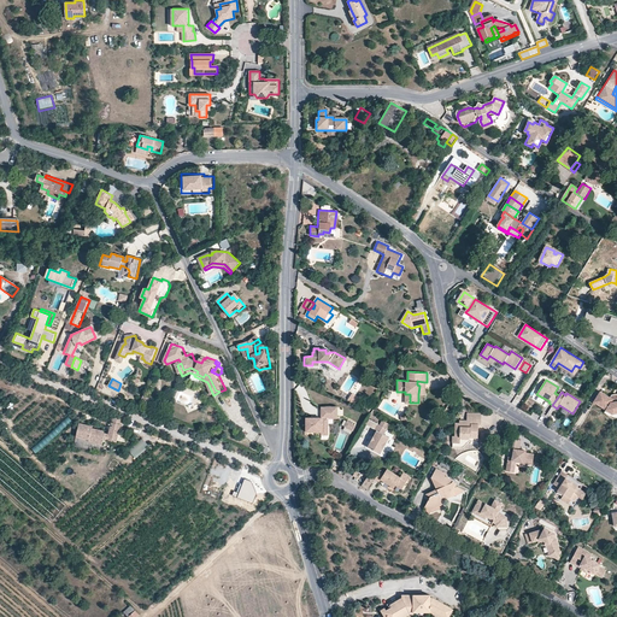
[(604,394),(598,404),(607,410),(613,415),(612,417),(616,417),(616,397),(612,399),(611,398),(604,393),(604,394)]
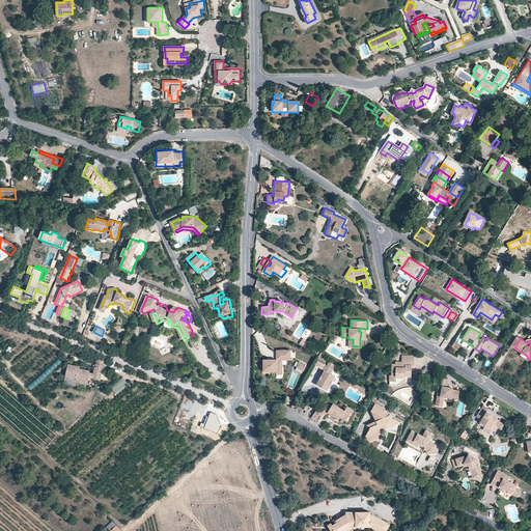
[(306,348),(310,342),(304,339),(300,345),(306,348)]
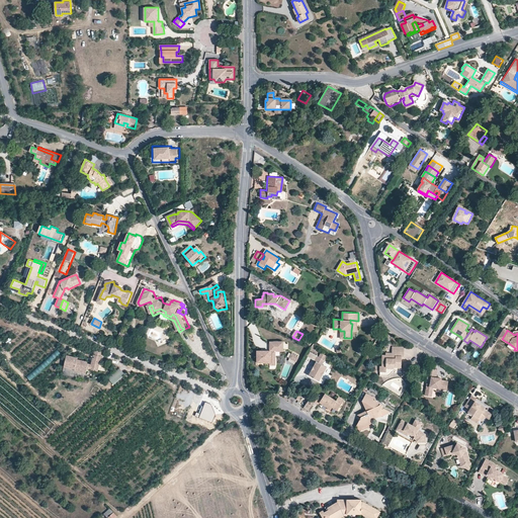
[(283,342),(270,342),(270,351),(257,351),(257,363),(269,363),(269,365),(275,365),(275,351),(283,351),(283,342)]
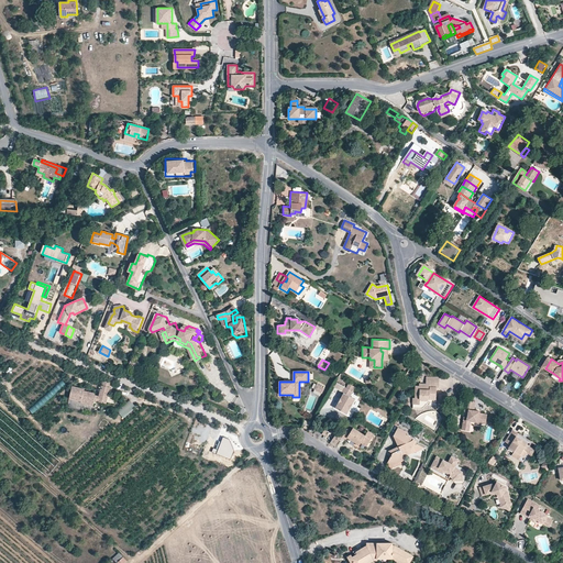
[(427,398),(429,398),(429,396),(435,396),(435,387),(439,387),(439,377),(426,376),(426,384),(426,386),(418,386),(415,386),(415,397),(412,397),(412,404),(418,404),(419,398),(420,398),(427,398)]
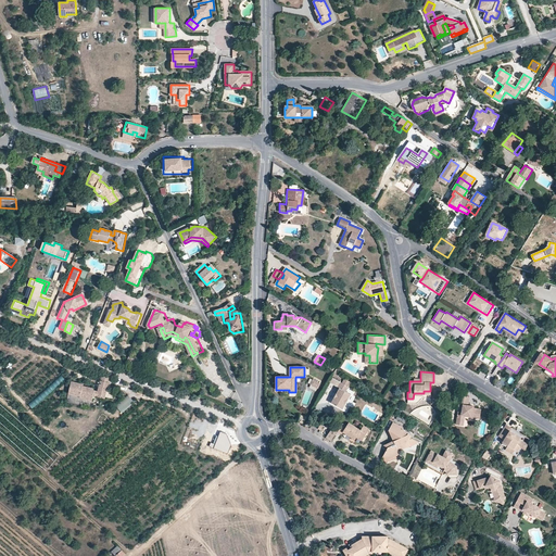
[(65,379),(61,375),(27,405),(32,409),(65,379)]
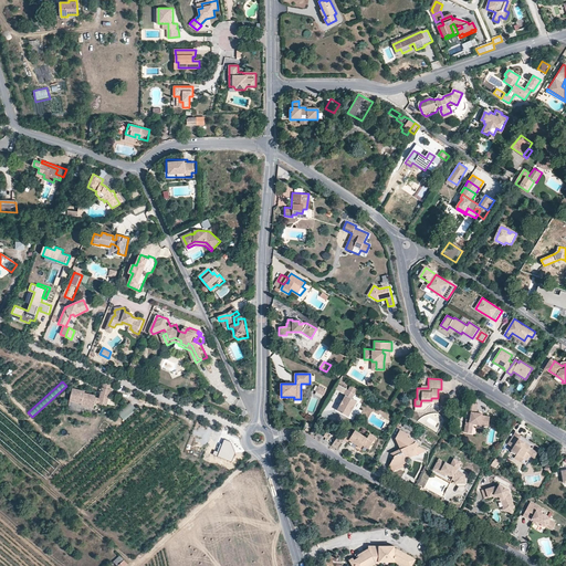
[(73,388),(70,400),(82,404),(81,406),(94,409),(95,404),(96,398),(96,396),(84,392),(85,391),(73,388)]
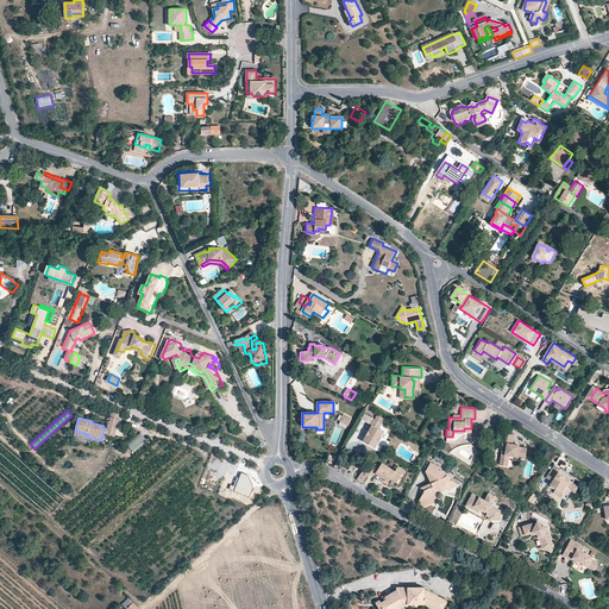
[(111,418),(108,426),(117,428),(119,420),(111,418)]
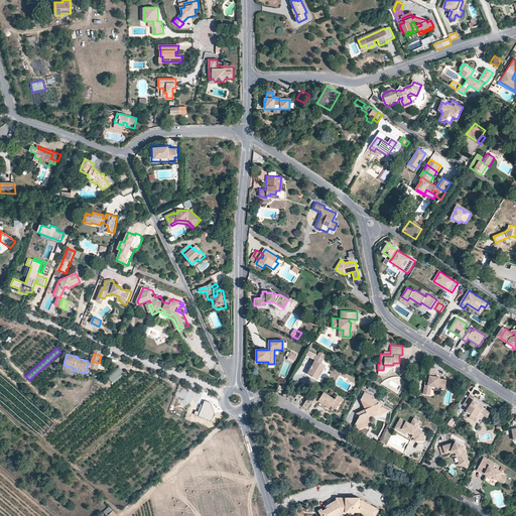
[(314,360),(315,361),(308,375),(323,382),(330,368),(326,366),(328,361),(325,360),(317,356),(314,360)]
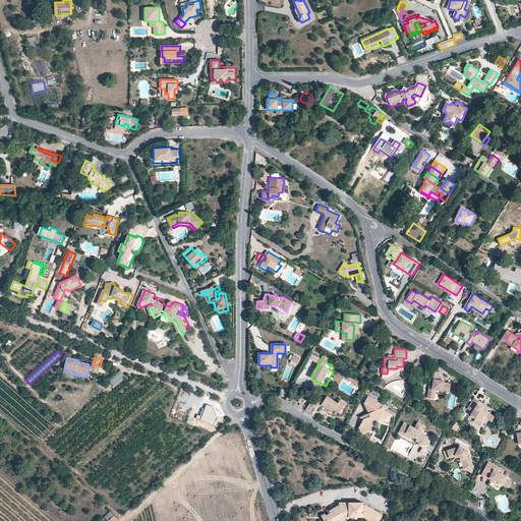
[(93,364),(92,367),(91,372),(98,374),(99,372),(100,366),(93,364)]
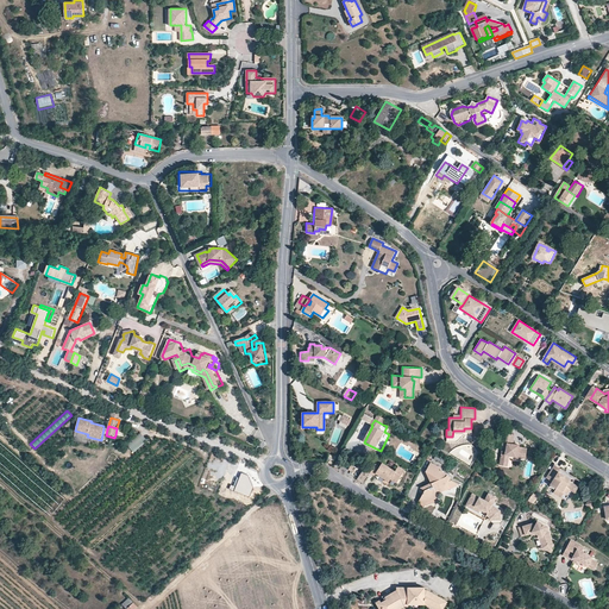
[(117,428),(115,435),(123,438),(125,429),(117,428)]
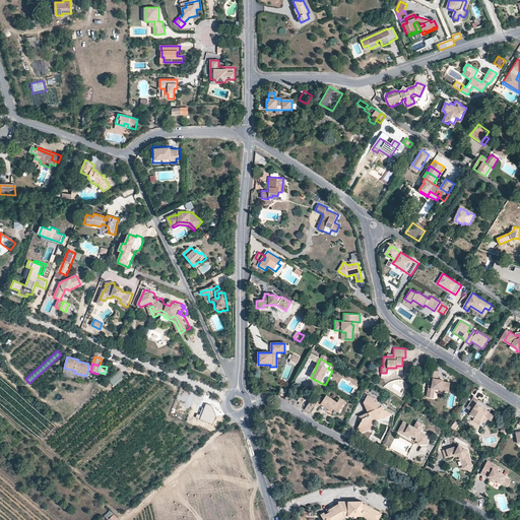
[(120,370),(109,381),(115,387),(126,376),(120,370)]
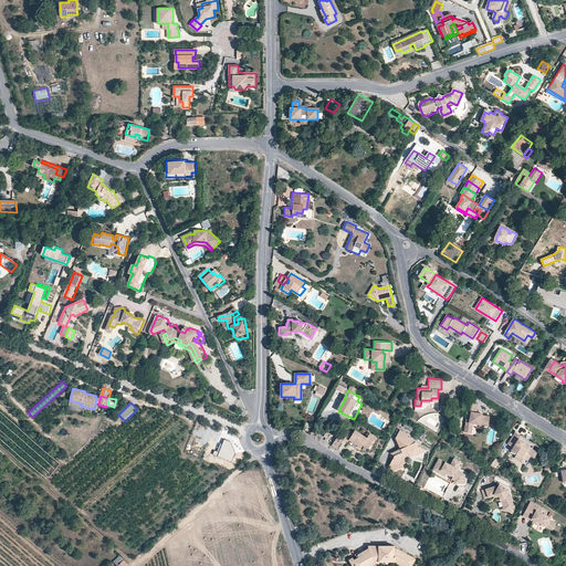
[(465,415),(470,415),(470,420),(467,419),(464,430),(471,431),(473,425),(484,427),(485,423),(489,423),(491,417),(483,416),(480,415),(478,412),(475,412),(478,404),(468,402),(465,415)]
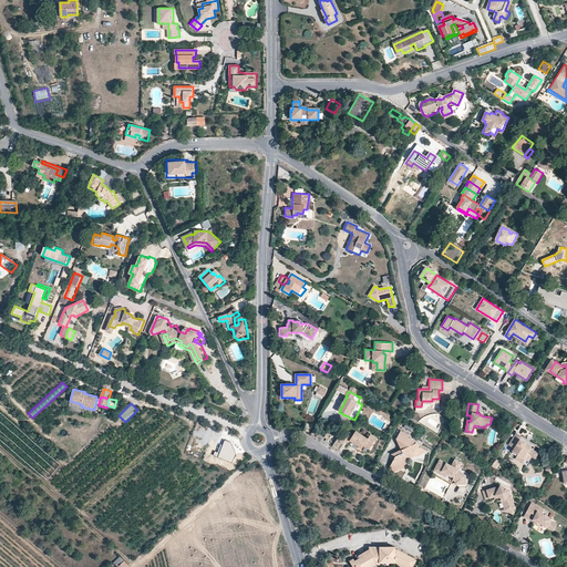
[(66,431),(59,424),(49,439),(57,444),(62,437),(66,431)]
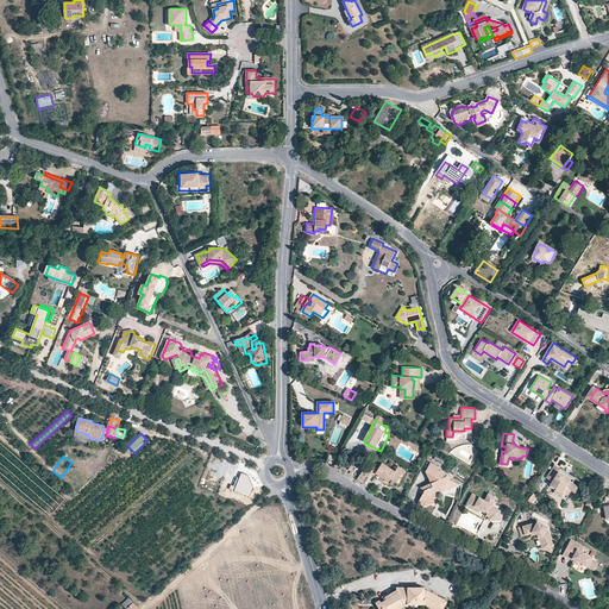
[(102,468),(87,458),(81,468),(96,477),(102,468)]
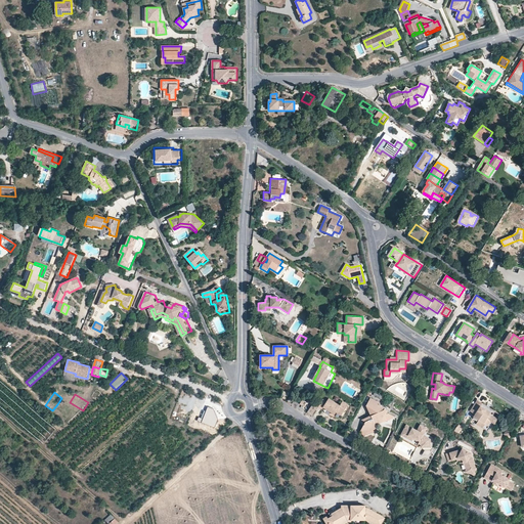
[(322,409),(323,407),(335,415),(336,412),(338,410),(343,413),(348,404),(343,401),(341,405),(329,398),(328,401),(323,399),(318,407),(322,409)]
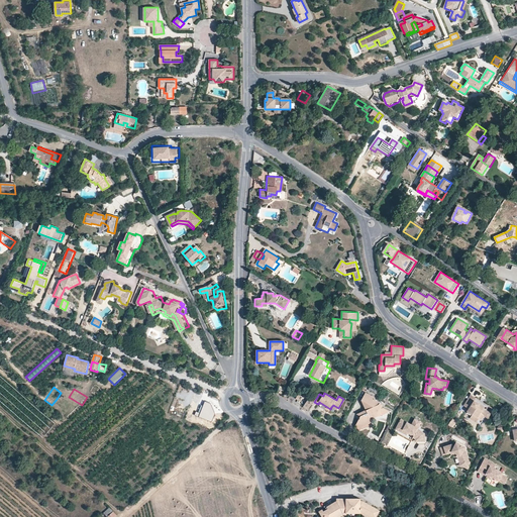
[(371,422),(370,419),(377,415),(377,414),(377,413),(378,410),(380,406),(381,404),(373,400),(374,398),(365,393),(360,400),(365,410),(362,411),(363,414),(359,415),(354,425),(358,427),(368,423),(371,422)]
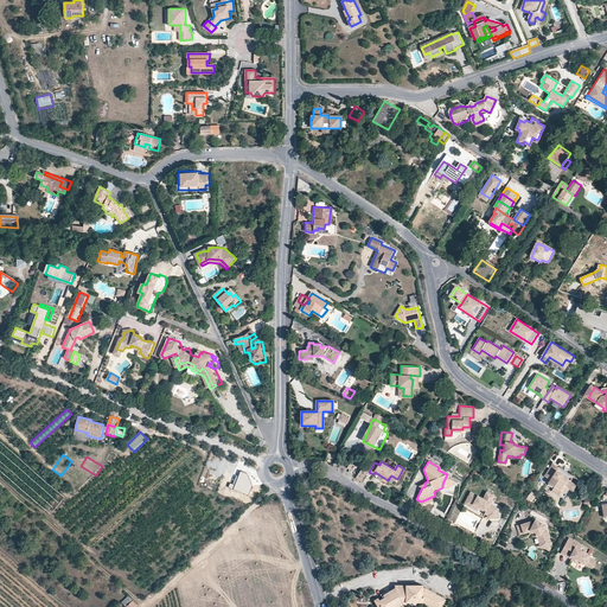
[(550,481),(548,484),(554,487),(551,492),(560,497),(562,492),(566,494),(569,489),(573,491),(576,485),(568,480),(567,480),(561,477),(562,474),(557,471),(558,467),(553,464),(544,477),(550,481)]
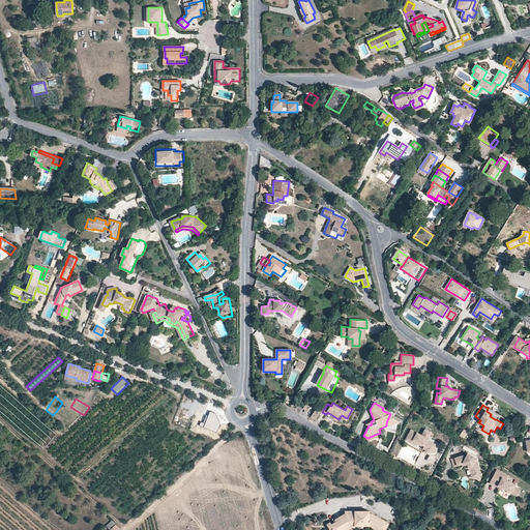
[(70,418),(58,409),(53,415),(64,425),(70,418)]
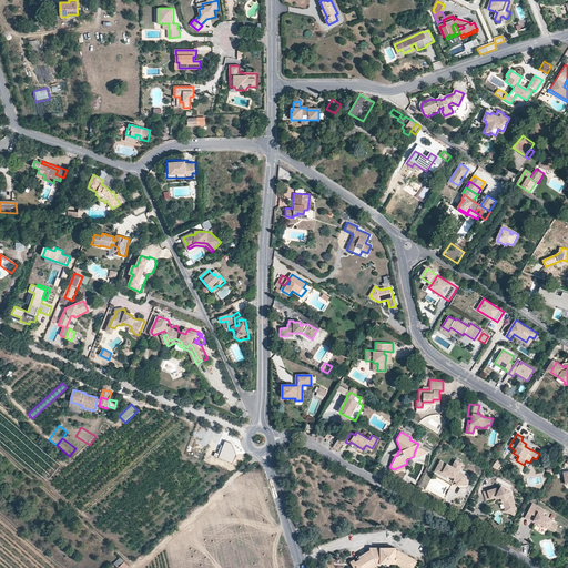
[(335,448),(337,450),(343,442),(343,440),(338,438),(333,447),(335,448)]
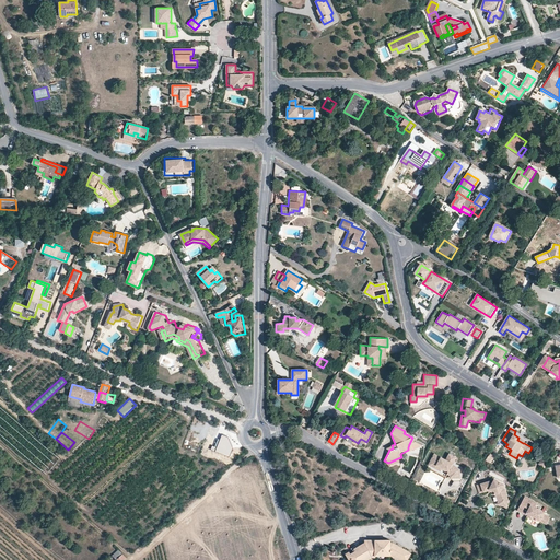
[(411,448),(411,450),(421,445),(411,440),(409,444),(411,448)]
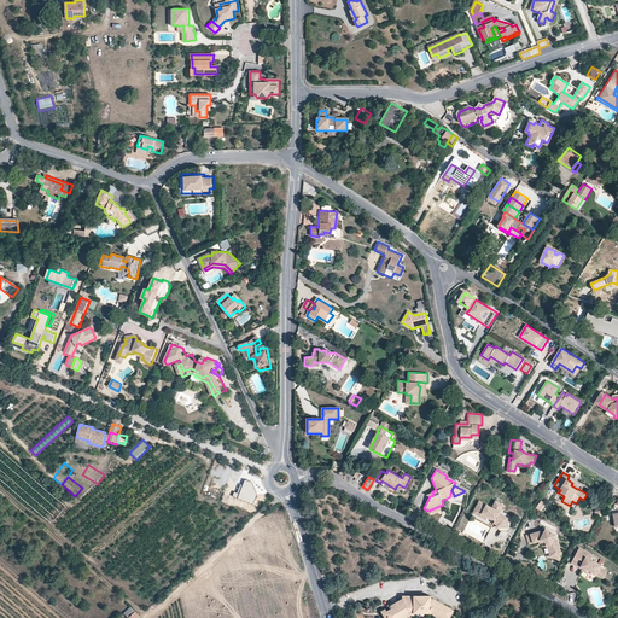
[(482,518),(483,514),(488,517),(488,519),(495,523),(494,524),(497,526),(499,529),(509,528),(508,519),(500,514),(503,506),(496,502),(493,508),(481,502),(474,514),(482,518)]
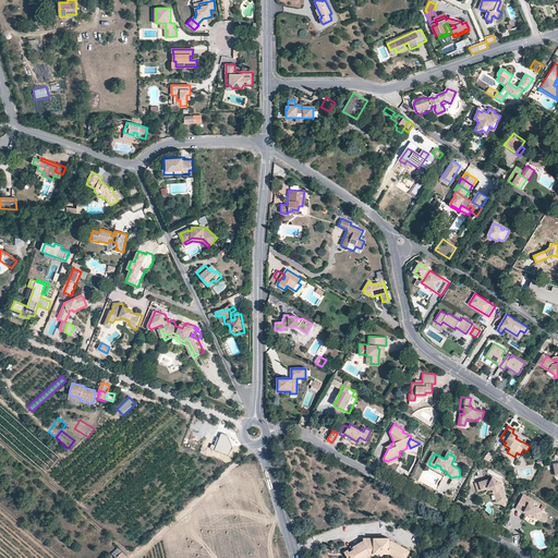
[(537,464),(544,466),(546,460),(540,458),(537,464)]
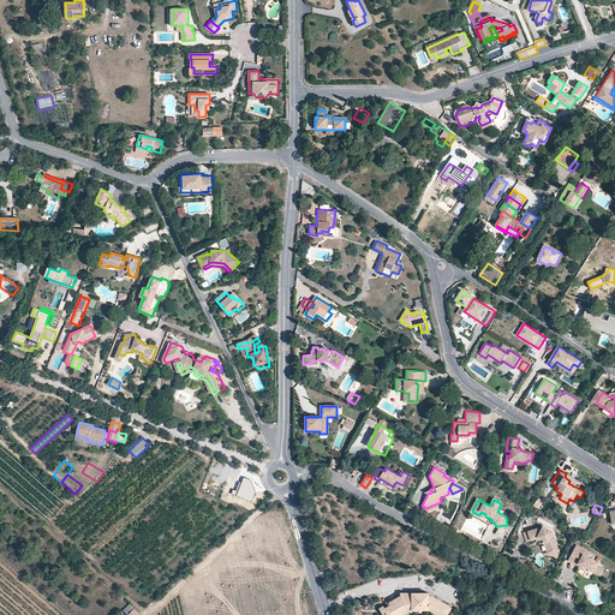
[(538,536),(542,538),(541,539),(544,542),(545,541),(547,541),(549,548),(547,549),(545,553),(556,555),(557,549),(553,537),(550,536),(551,532),(541,526),(539,530),(535,527),(523,531),(525,539),(535,536),(536,532),(539,535),(538,536)]
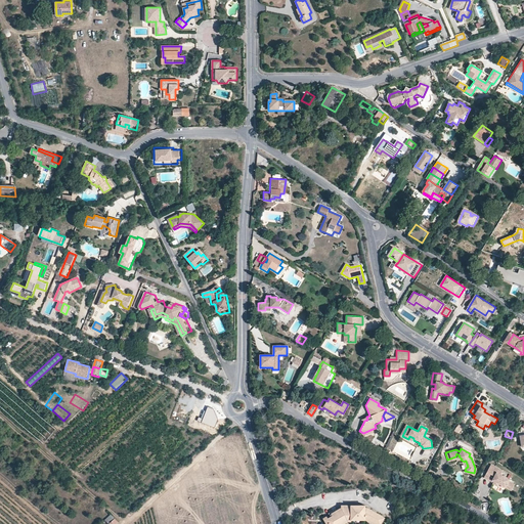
[(510,478),(500,473),(501,470),(490,464),(486,472),(490,474),(493,476),(495,478),(494,480),(493,482),(492,483),(494,483),(497,485),(498,483),(511,489),(515,483),(509,480),(510,478)]
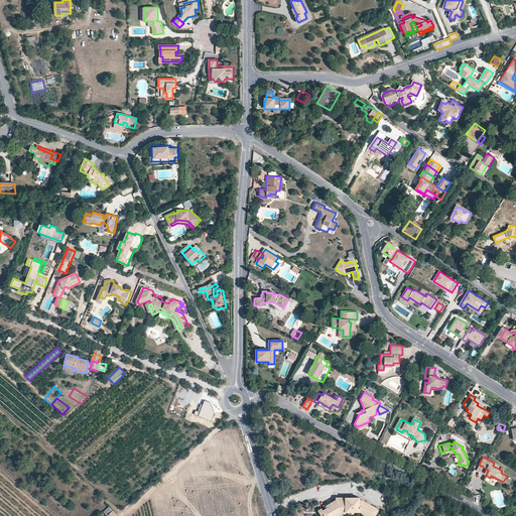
[(483,467),(479,465),(476,470),(480,472),(484,474),(486,475),(487,473),(485,472),(482,470),(483,467)]
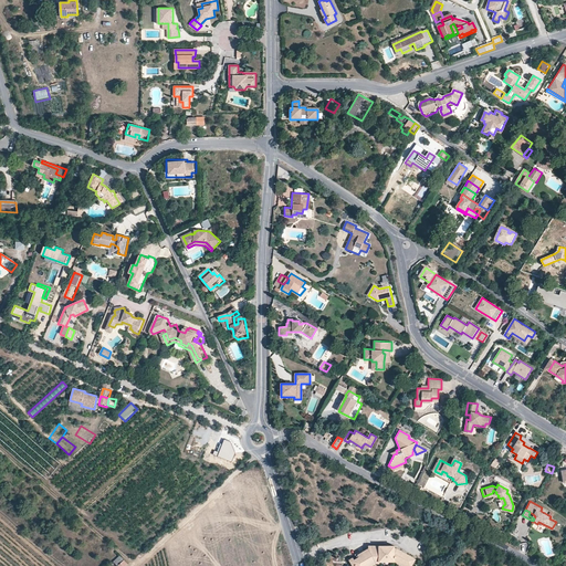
[(342,561),(349,553),(344,546),(335,554),(342,561)]
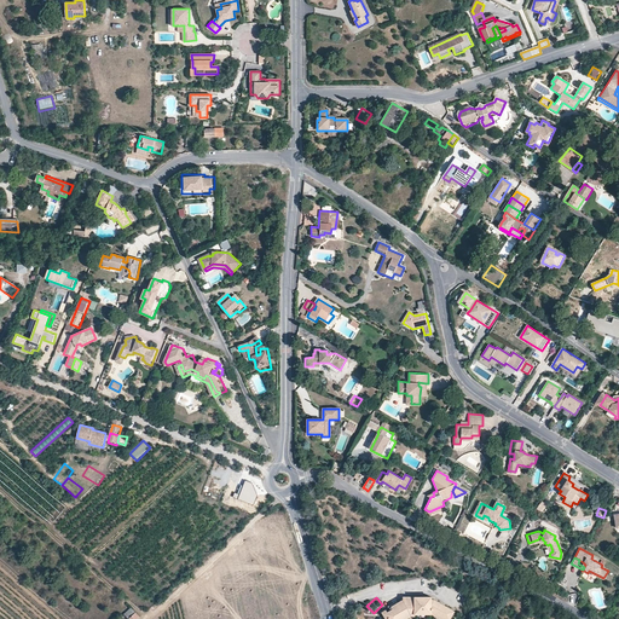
[(433,600),(433,597),(406,597),(406,600),(404,600),(392,607),(393,609),(388,612),(387,614),(389,618),(400,618),(401,618),(415,612),(433,611),(446,618),(450,618),(451,618),(455,611),(434,600),(433,600)]
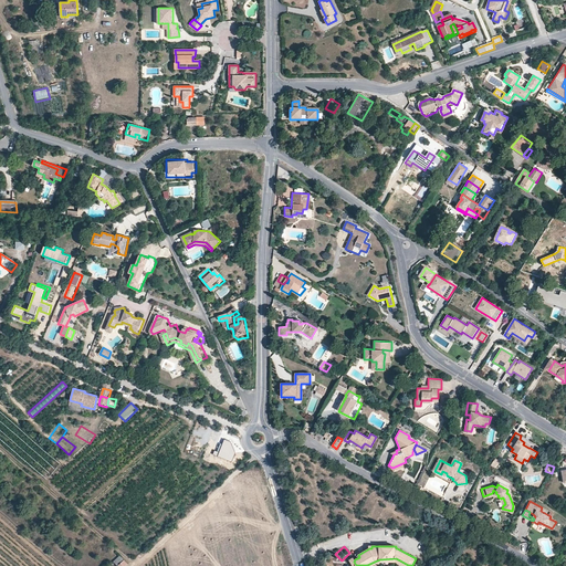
[(122,556),(115,562),(118,565),(127,565),(129,565),(122,556)]
